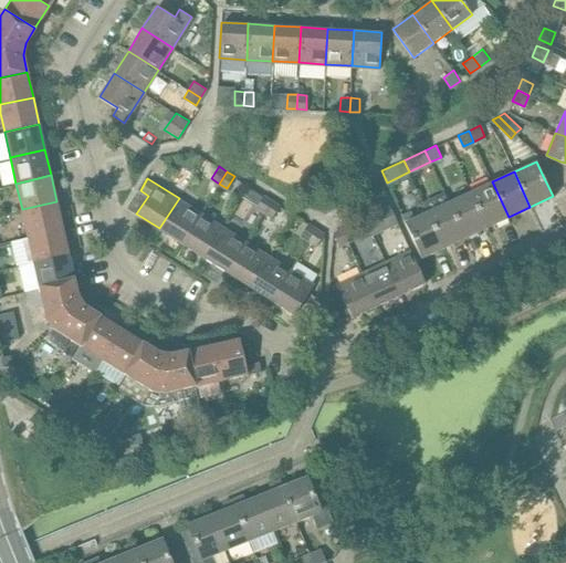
[(492,181),(471,191),(486,227),(509,217),(492,181)]
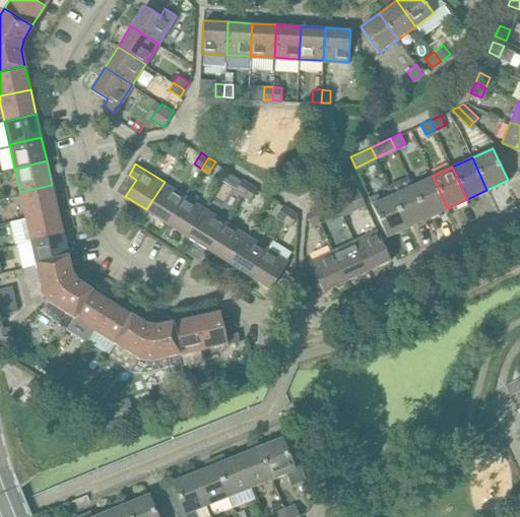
[(428,217),(447,208),(433,176),(412,185),(428,217)]
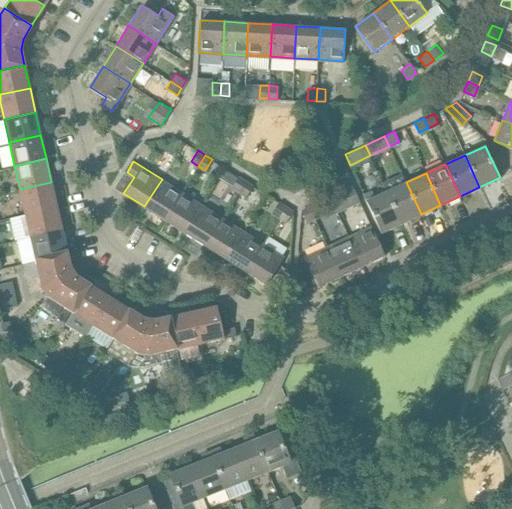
[(239,191),(246,180),(238,176),(231,187),(239,191)]
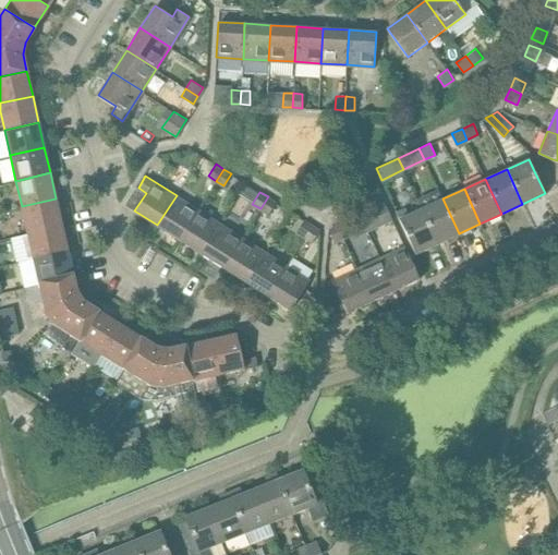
[(157,225),(180,239),(198,209),(177,195),(157,225)]
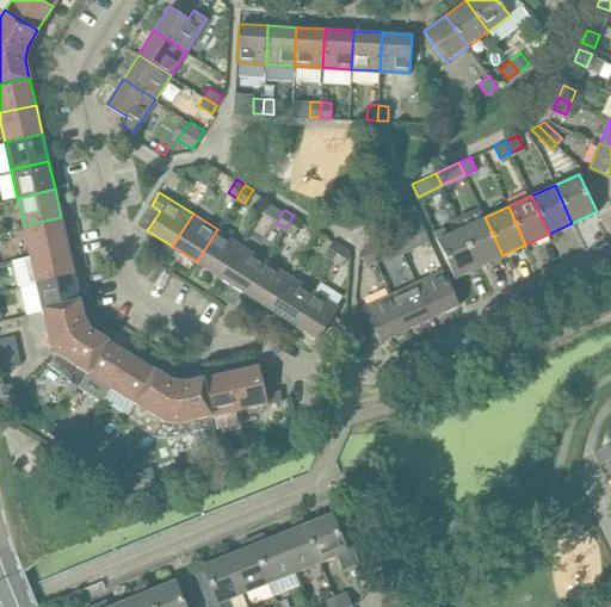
[(294,215),(285,228),(294,234),(302,221),(294,215)]
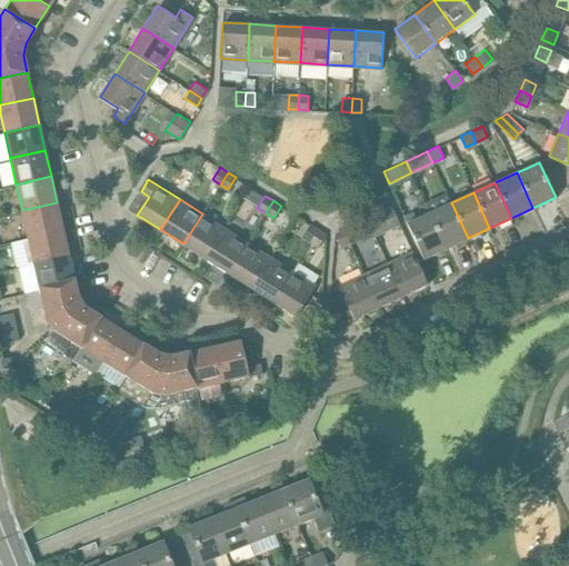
[(57,202),(22,210),(28,236),(62,228),(57,202)]
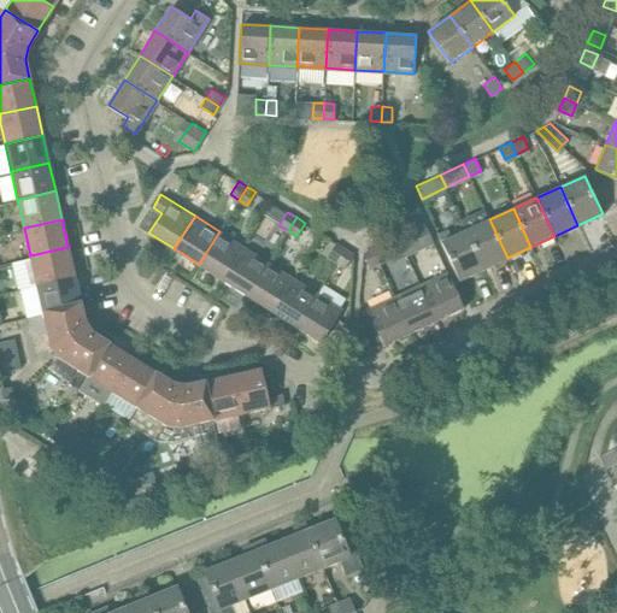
[(489,219),(465,230),(483,269),(507,258),(489,219)]
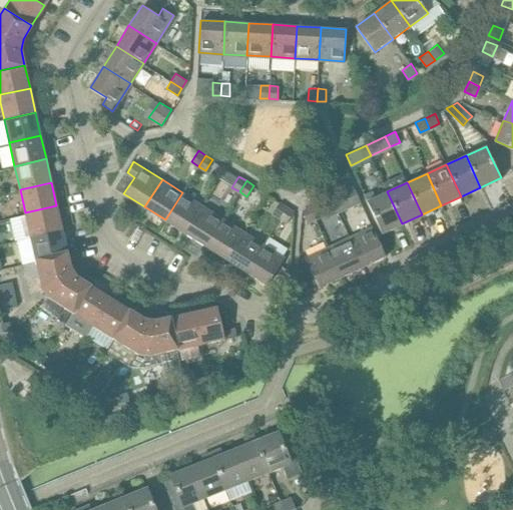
[(351,201),(359,197),(354,186),(346,190),(351,201)]
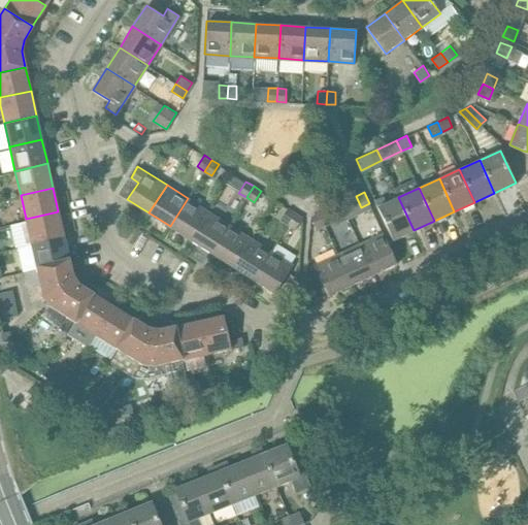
[(398,197),(377,207),(393,239),(414,230),(398,197)]
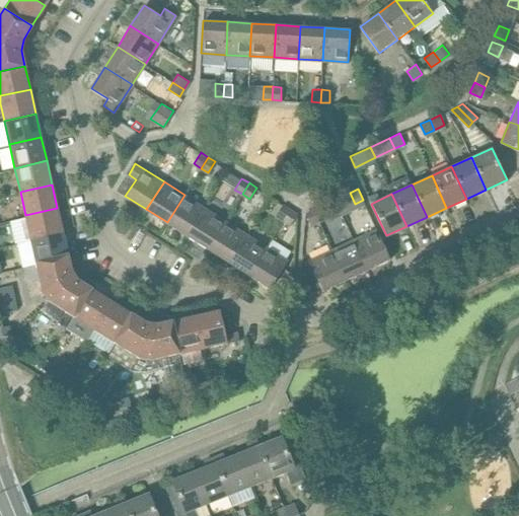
[(205,208),(184,195),(167,222),(188,235),(205,208)]
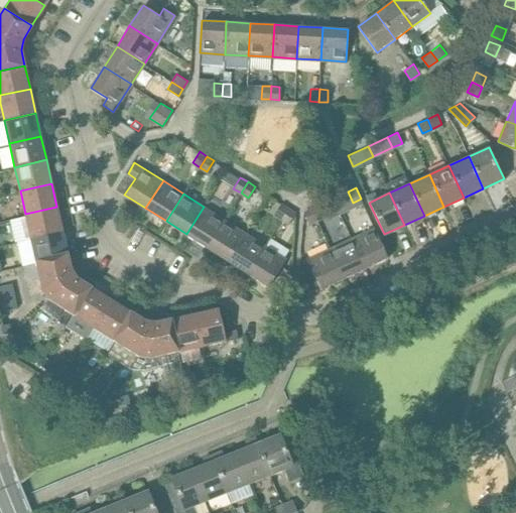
[(282,219),(288,208),(281,203),(274,214),(282,219)]
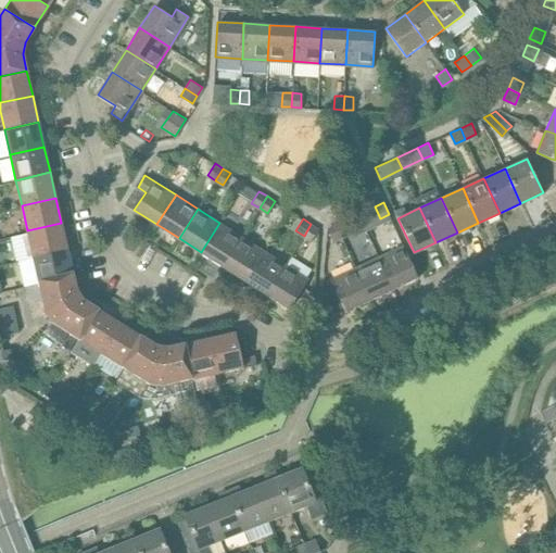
[(332,225),(339,238),(350,233),(344,220),(332,225)]
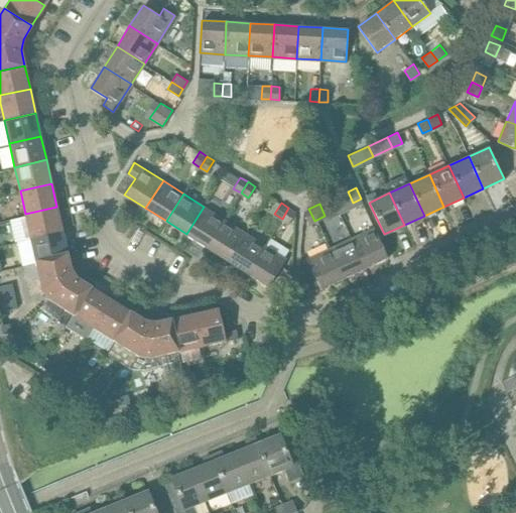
[(56,207),(25,214),(30,237),(61,230),(56,207)]
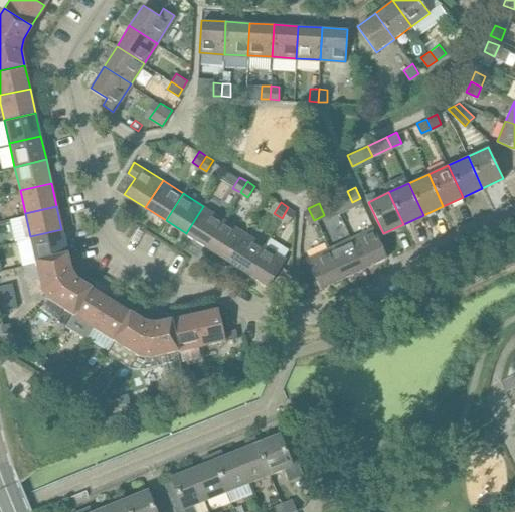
[(186,233),(206,246),(223,218),(203,206),(186,233)]
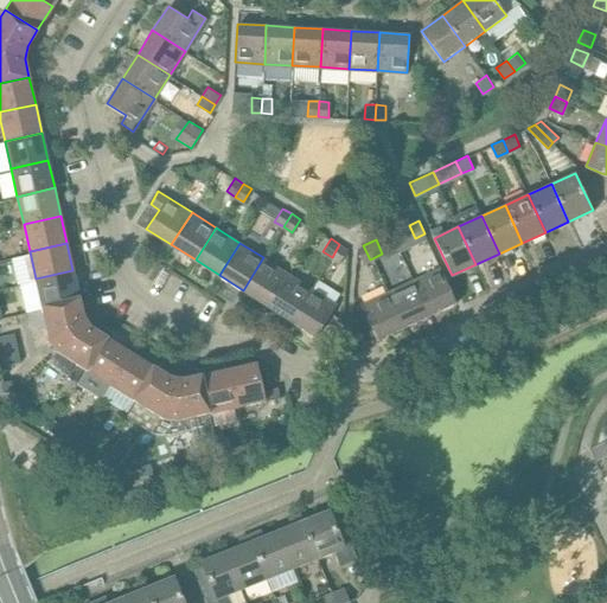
[(339,244),(332,257),(339,262),(347,249),(339,244)]
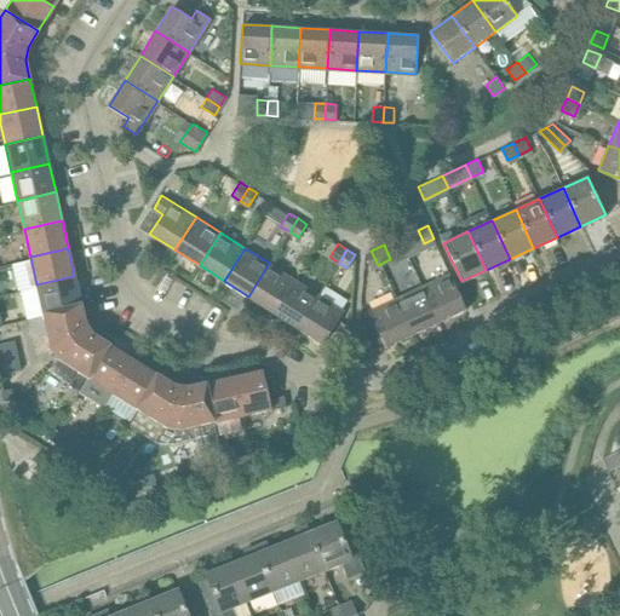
[(371,251),(365,254),(371,268),(378,265),(371,251)]
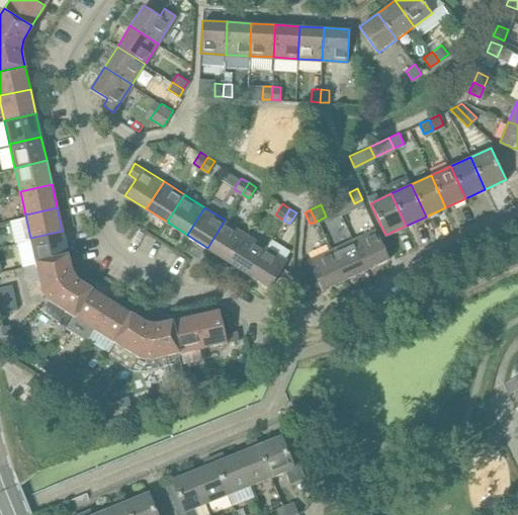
[(246,233),(225,220),(207,248),(229,261),(246,233)]
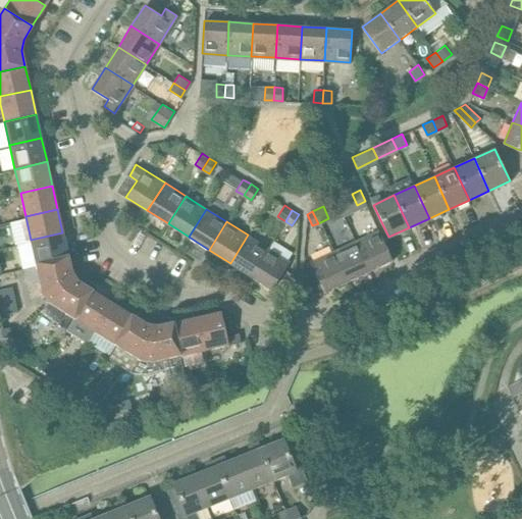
[(371,269),(392,260),(383,242),(378,230),(358,240),(371,269)]
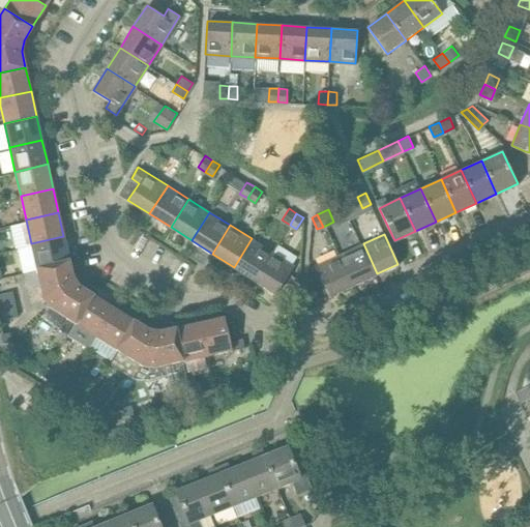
[(63,236),(31,243),(37,269),(69,261),(63,236)]
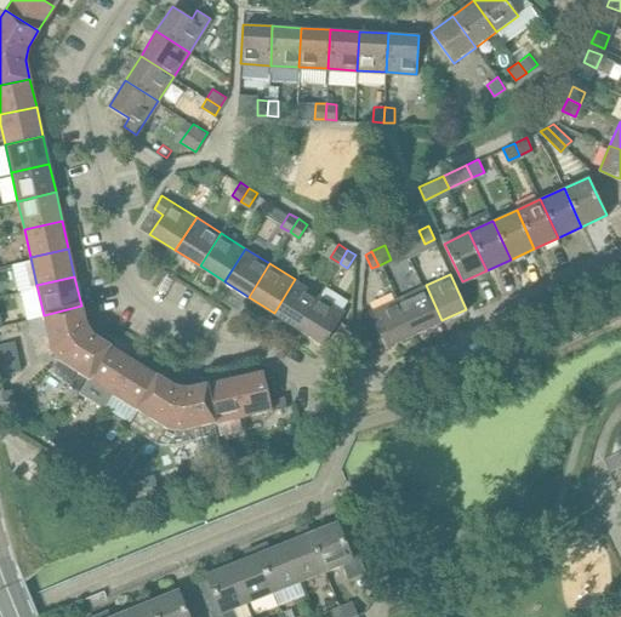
[(274,313),(298,327),(319,295),(295,279),(274,313)]
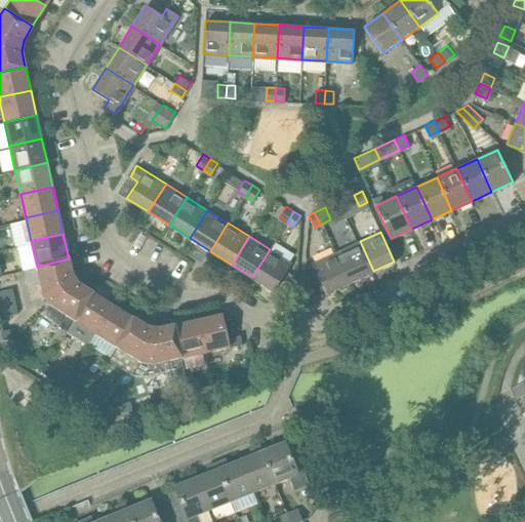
[(360,241),(333,253),(347,283),(373,271),(360,241)]
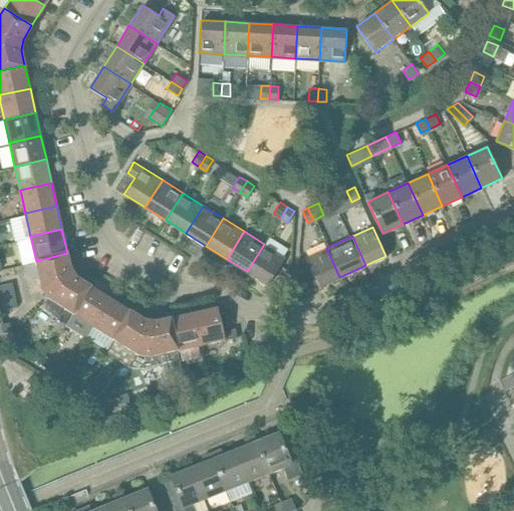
[(285,257),(264,244),(247,271),(268,284),(285,257)]
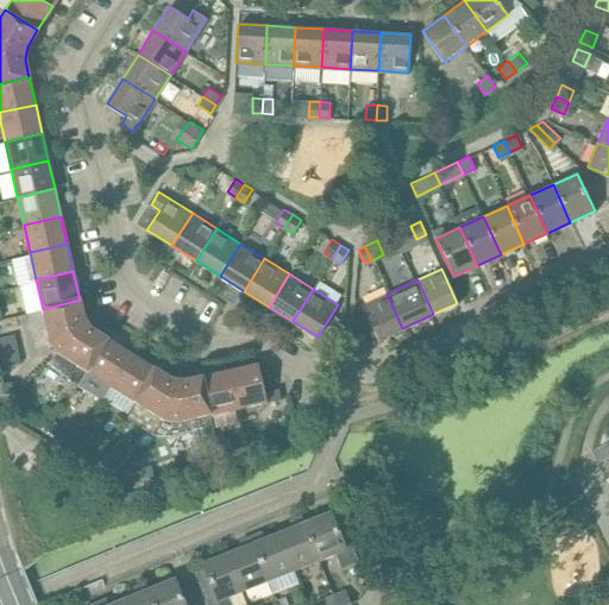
[(402,328),(387,294),(362,304),(369,317),(378,339),(402,328)]
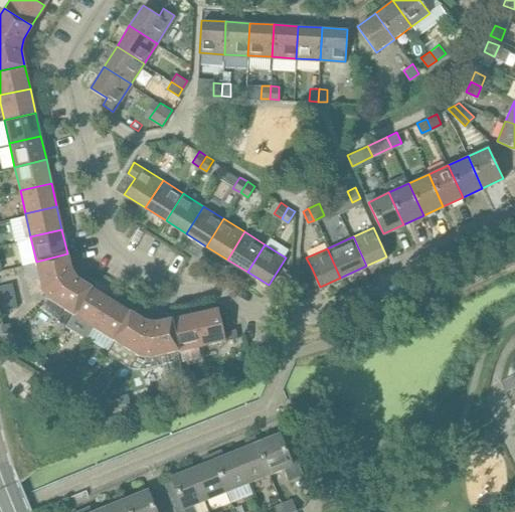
[(42,290),(45,294),(48,298),(73,314),(91,286),(83,282),(77,278),(73,273),(70,269),(67,253),(36,262),(42,290)]
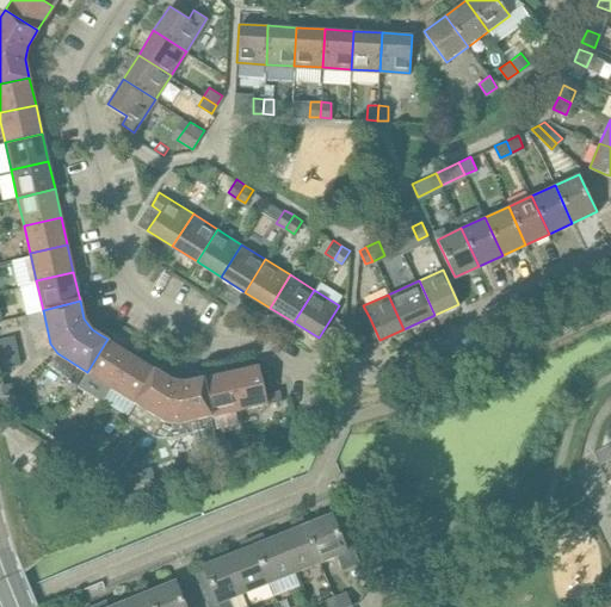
[(107,339),(87,372),(110,386),(130,354),(107,339)]
